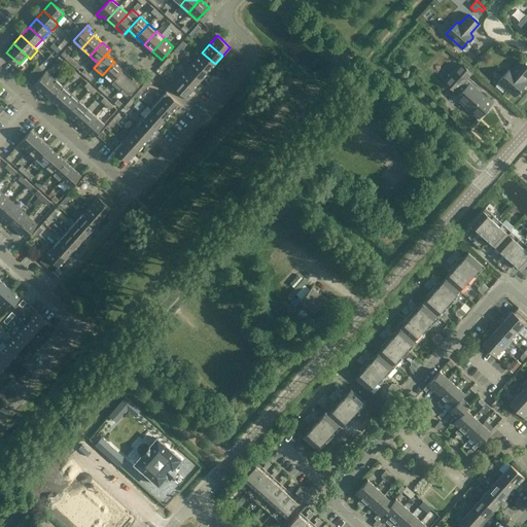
[(72,59),(68,55),(64,50),(61,55),(69,62),(72,59)]
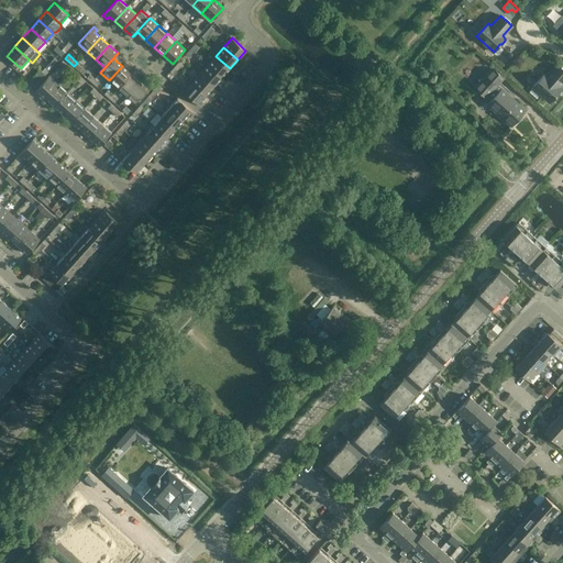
[(216,56),(208,65),(222,77),(230,68),(216,56)]
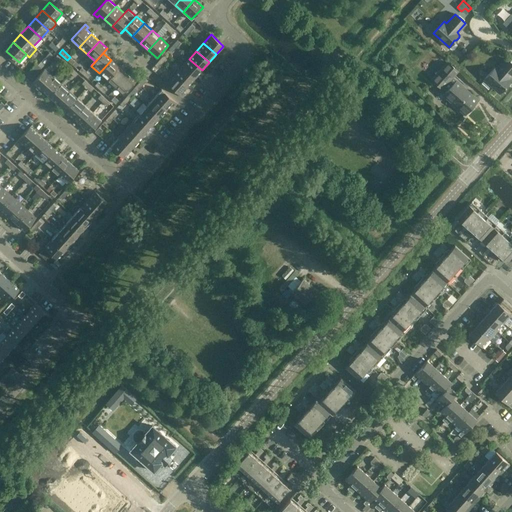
[(189,59),(181,67),(194,78),(202,70),(189,59)]
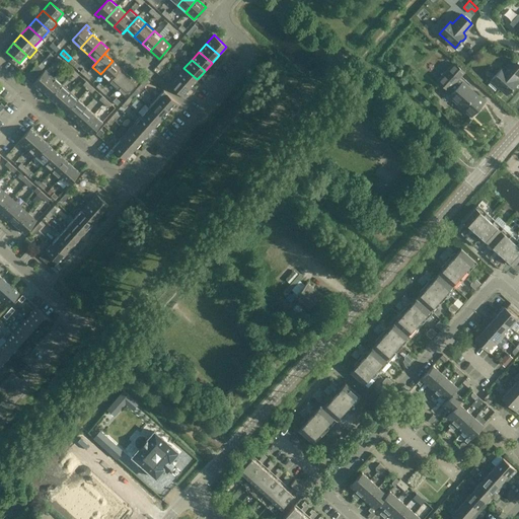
[(518,74),(518,64),(514,60),(504,70),(502,68),(491,80),(507,94),(513,87),(514,87),(517,84),(517,83),(518,82),(514,78),(516,75),(518,76),(518,74)]
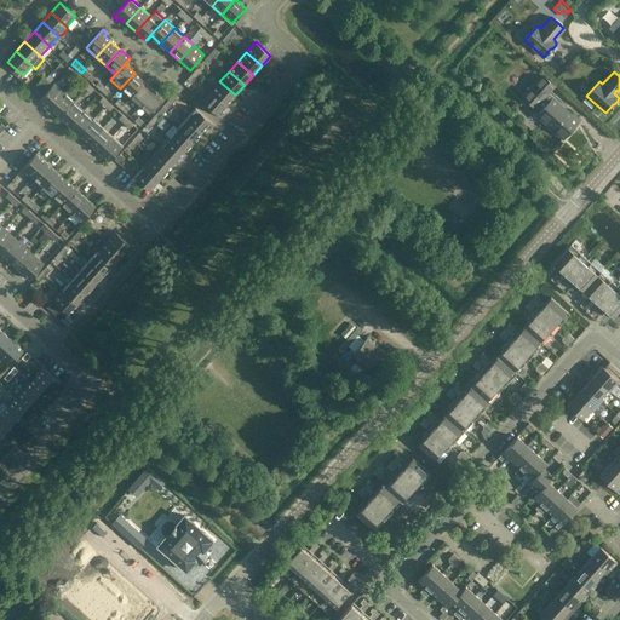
[(135,73),(120,89),(130,97),(144,81),(135,73)]
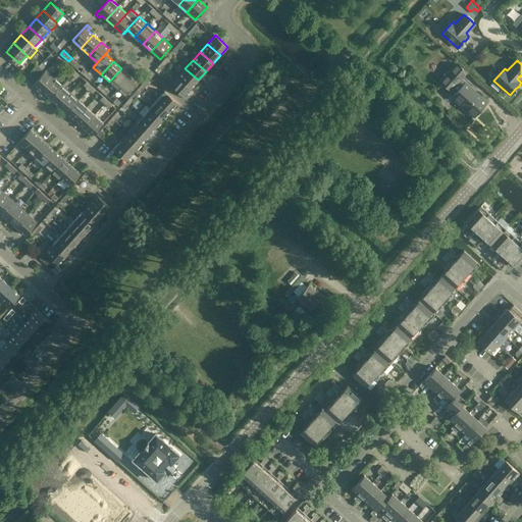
[(473,116),(487,101),(461,79),(467,72),(456,62),(439,81),(451,90),(452,89),(456,93),(452,97),(473,116)]
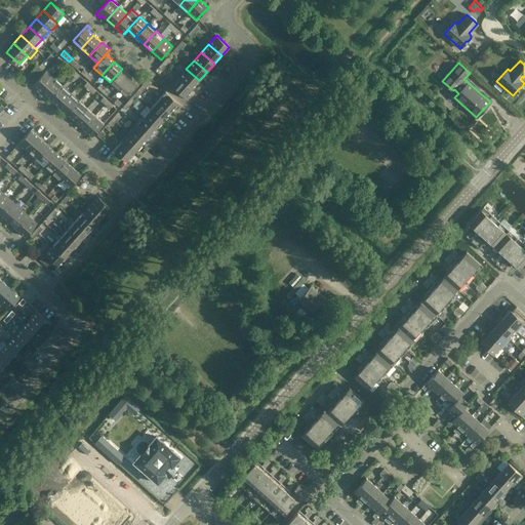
[(122,69),(110,82),(119,89),(130,76),(122,69)]
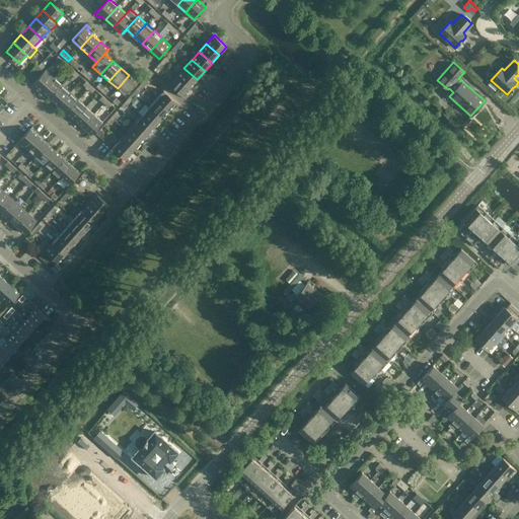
[(183,68),(176,76),(190,87),(197,79),(183,68)]
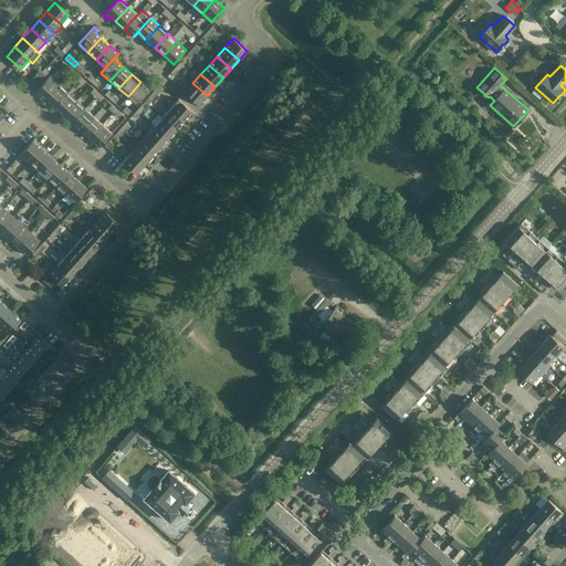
[(49,76),(37,91),(45,98),(59,84),(49,76)]
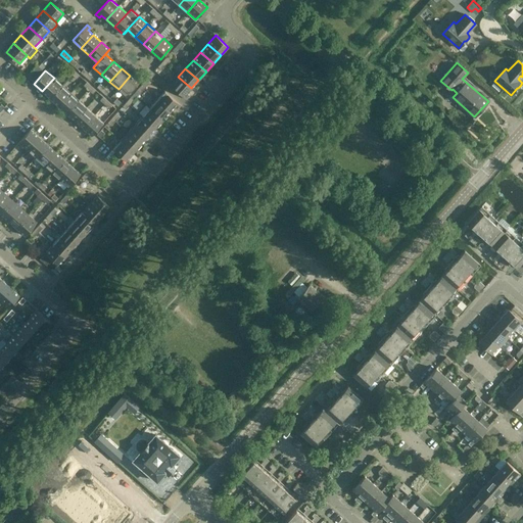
[(130,76),(119,89),(127,97),(138,84),(130,76)]
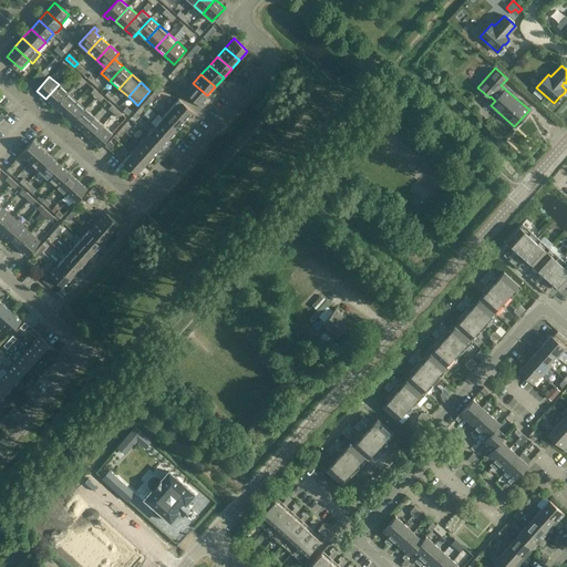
[(193,83),(185,92),(202,107),(205,103),(203,101),(207,95),(193,83)]
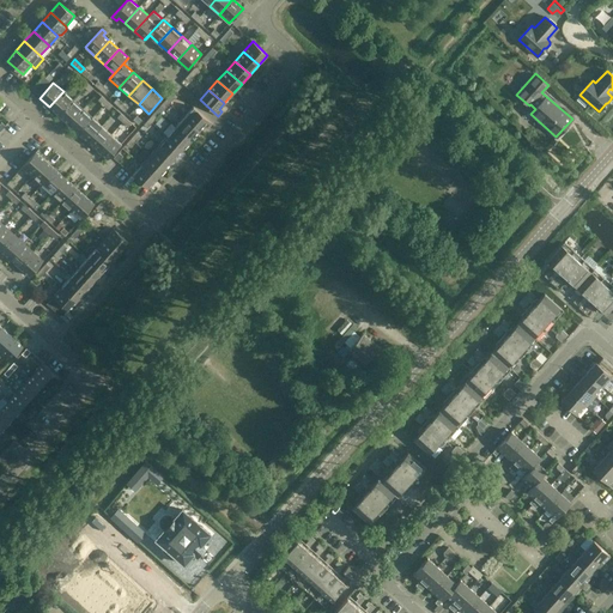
[(64,91),(49,107),(59,115),(73,99),(64,91)]
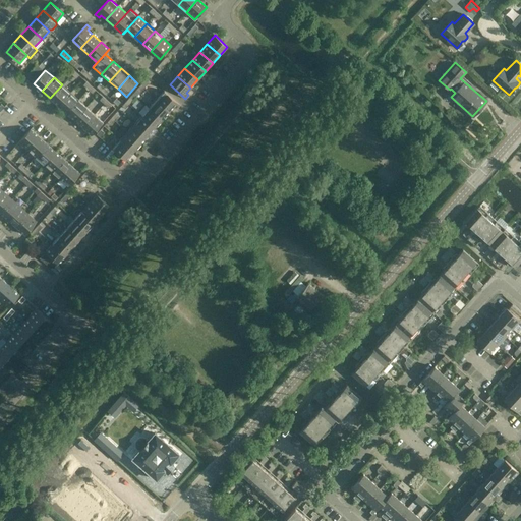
[(62,84),(50,98),(58,105),(70,93),(62,84)]
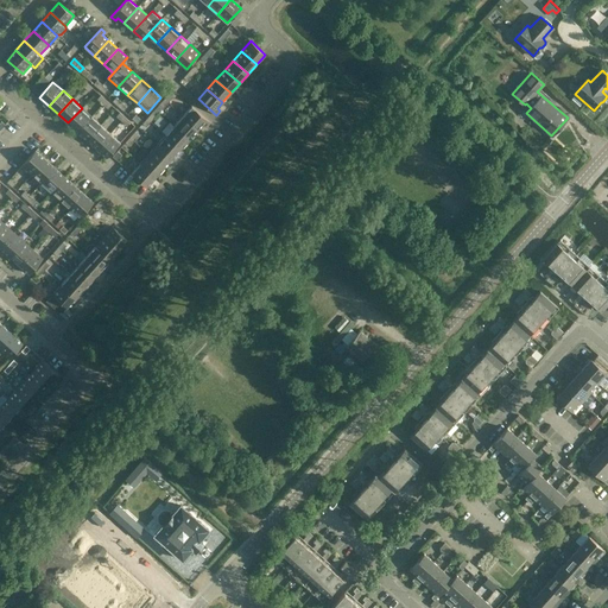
[(191,106),(183,115),(198,130),(203,124),(207,127),(210,122),(191,106)]
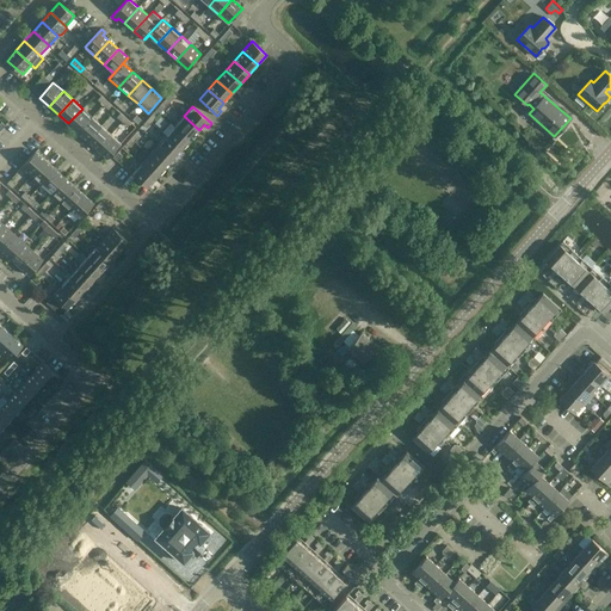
[(82,109),(68,123),(78,133),(92,117),(82,109)]
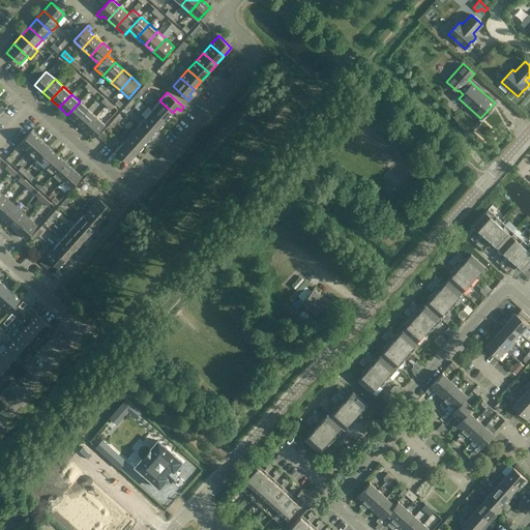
[(159,100),(152,109),(166,121),(173,113),(159,100)]
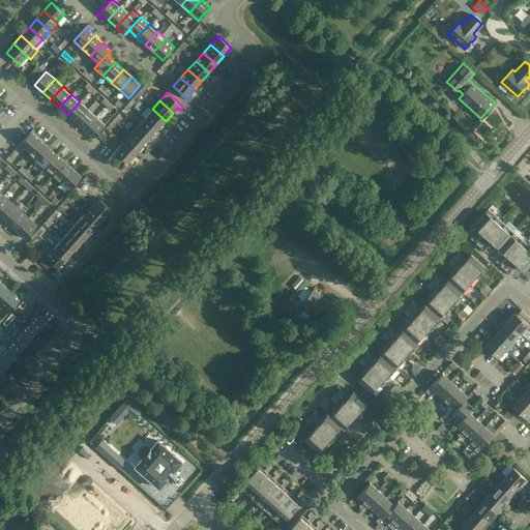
[(80,101),(67,115),(76,122),(88,109),(80,101)]
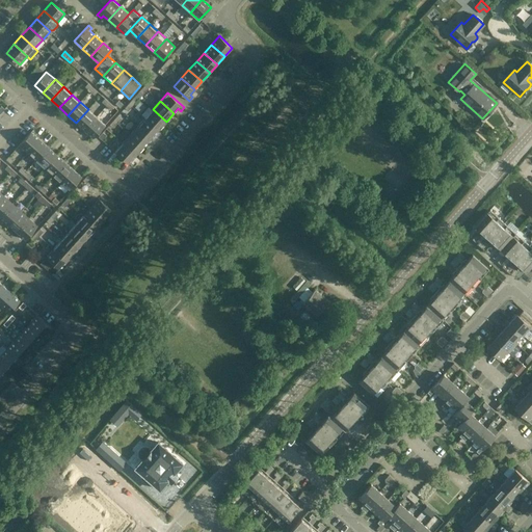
[(88,109),(76,123),(84,130),(97,116),(88,109)]
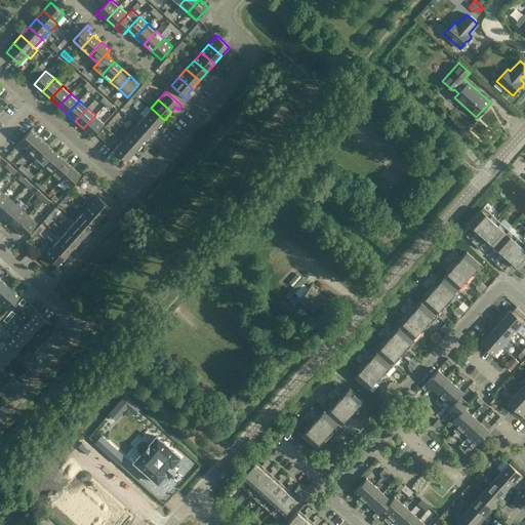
[(151,108),(143,116),(156,128),(164,120),(151,108)]
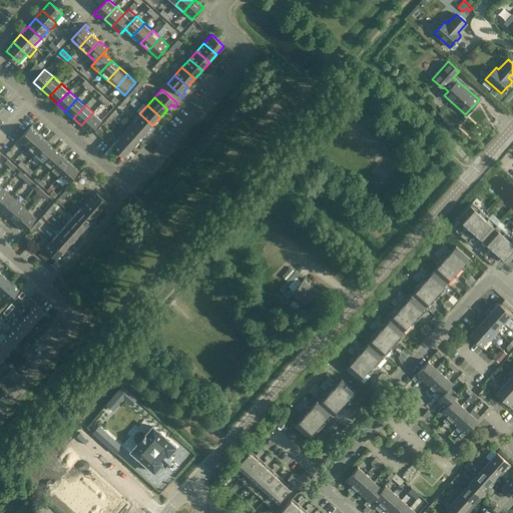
[(93,112),(81,125),(90,133),(101,120),(93,112)]
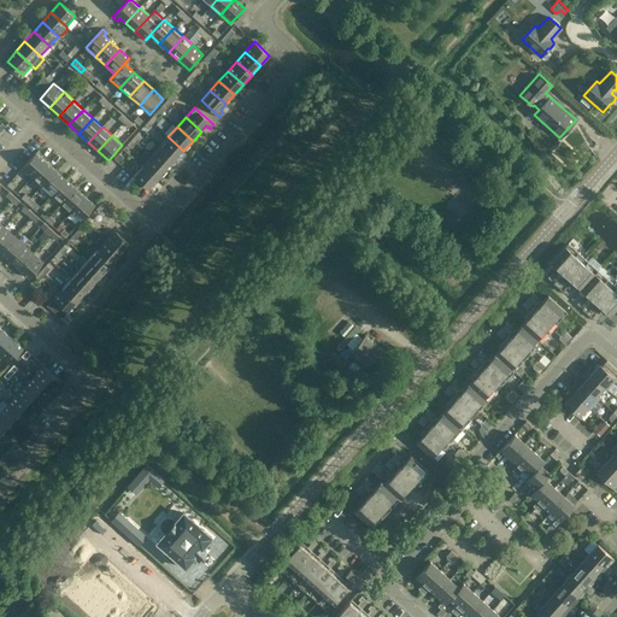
[(168,136),(159,146),(175,160),(183,151),(168,136)]
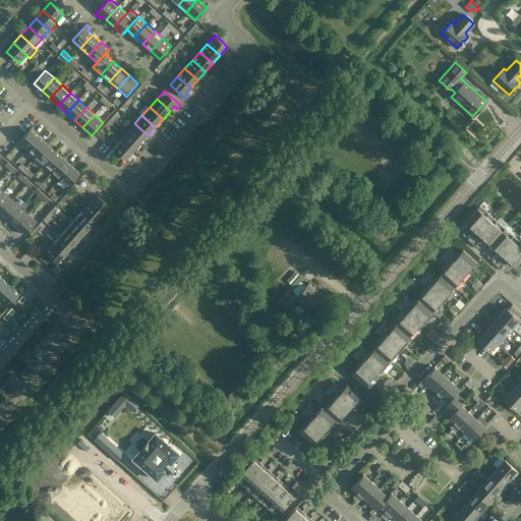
[(134,123),(127,131),(140,143),(148,135),(134,123)]
